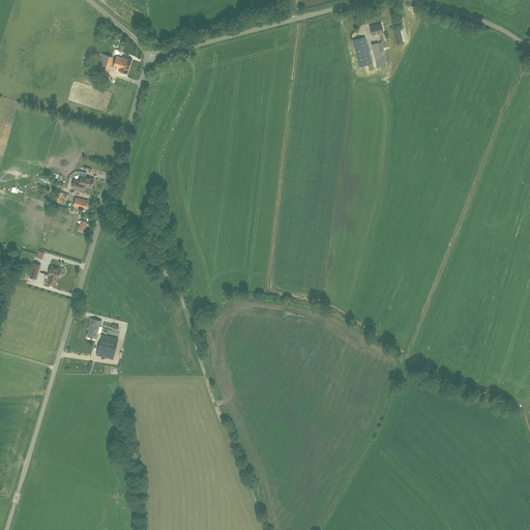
[(372,35),(383,32),(381,24),(376,25),(377,26),(370,27),(372,35)]
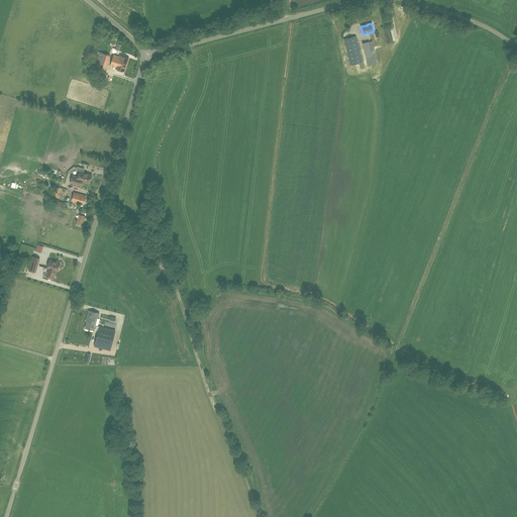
[(387,43),(393,41),(390,27),(384,29),(387,43)]
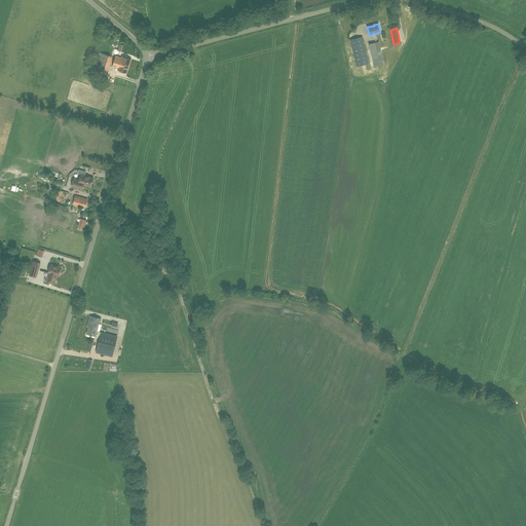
[(362,36),(350,39),(357,66),(369,63),(362,36)]
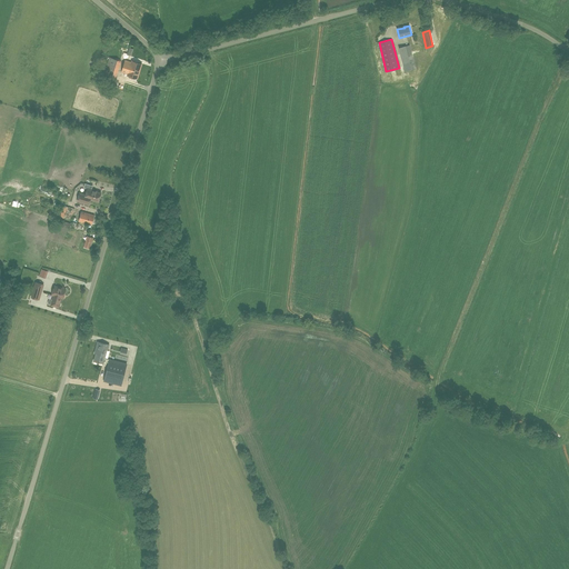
[(405,71),(415,69),(409,46),(399,48),(405,71)]
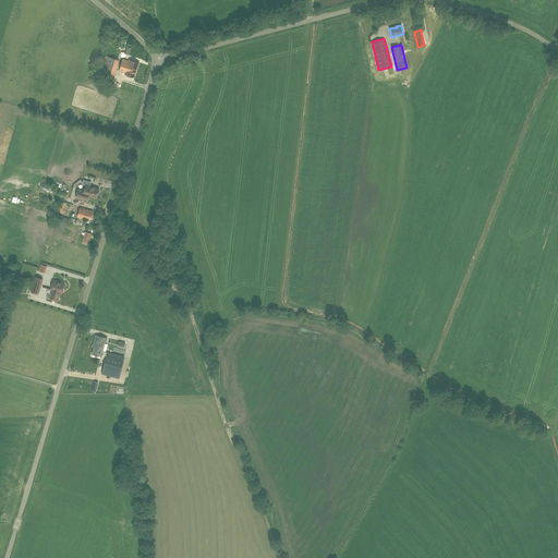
[(107,57),(105,65),(106,67),(104,73),(107,74),(105,82),(111,84),(119,60),(107,57)]
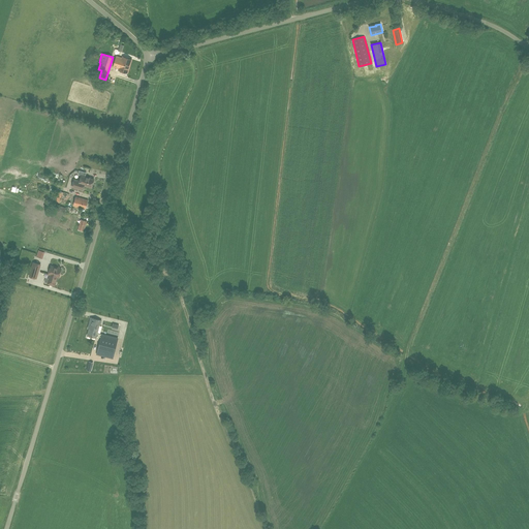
[(117,57),(114,67),(119,68),(119,70),(128,73),(132,60),(124,57),(124,59),(122,58),(117,57)]
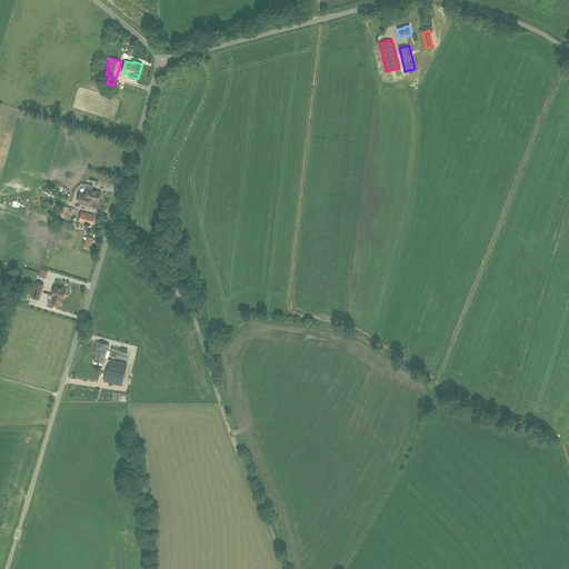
[(88,189),(87,192),(86,195),(80,193),(78,201),(89,205),(91,199),(99,201),(101,192),(88,189)]
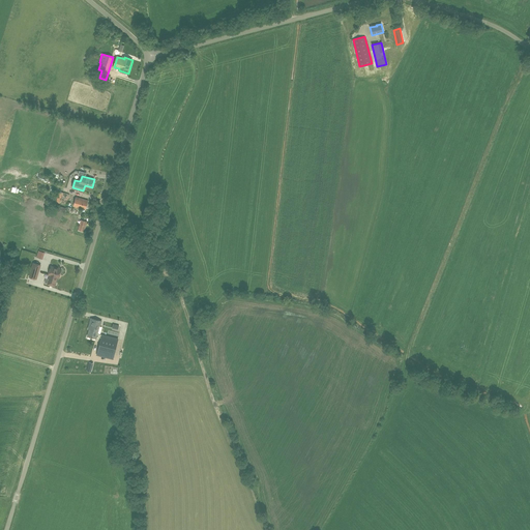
[(66,205),(69,195),(59,192),(56,202),(66,205)]
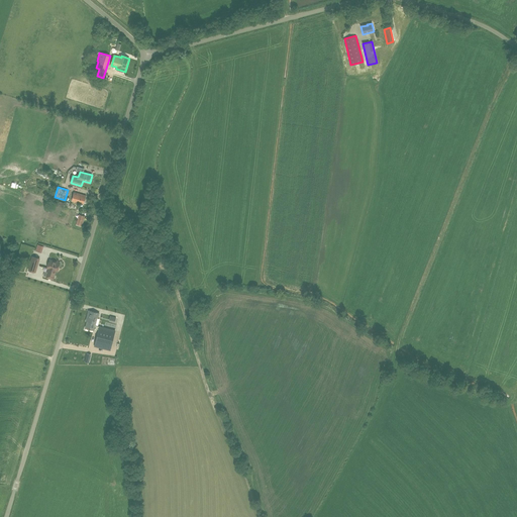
[(72,201),(83,204),(86,196),(74,192),(72,201)]
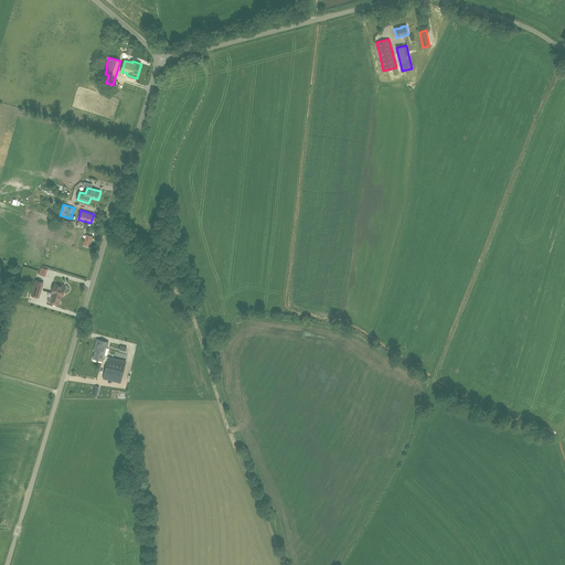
[(89,247),(93,236),(87,235),(84,245),(89,247)]
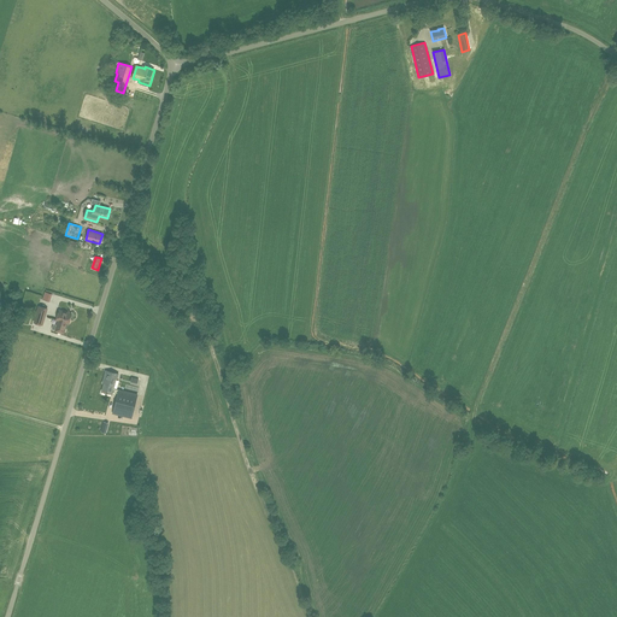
[(42,324),(47,309),(40,306),(34,322),(42,324)]
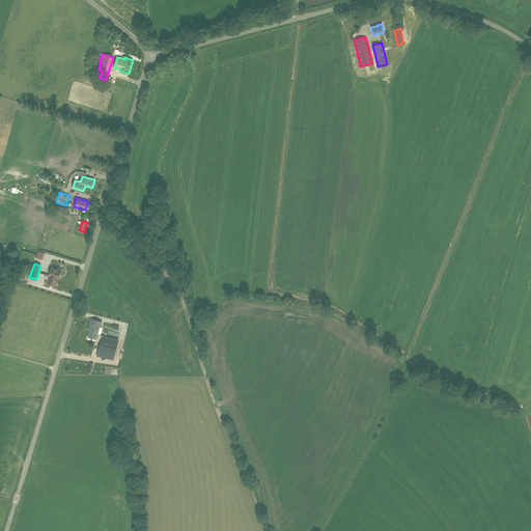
[(55,286),(57,278),(59,278),(60,275),(61,275),(62,272),(61,271),(61,270),(51,267),(49,275),(51,276),(49,280),(46,279),(45,283),(48,284),(55,286)]
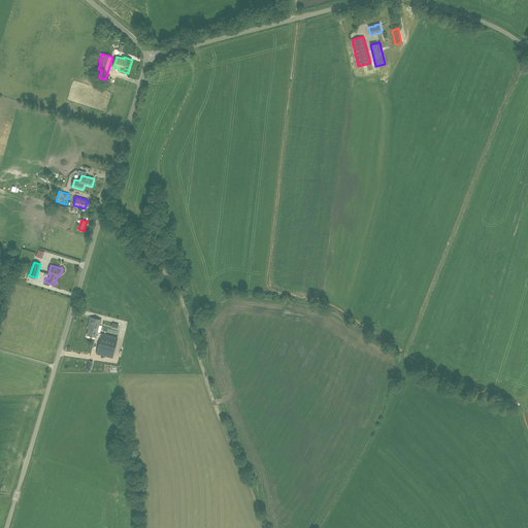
[(90,327),(88,335),(95,337),(95,339),(100,340),(96,354),(112,358),(118,337),(101,334),(97,333),(98,329),(99,325),(100,325),(101,320),(91,318),(89,326),(90,327)]
